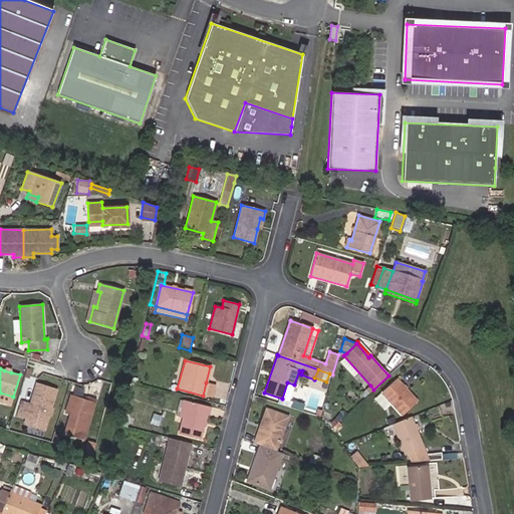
[(402,416),(417,402),(397,378),(380,393),(402,416)]
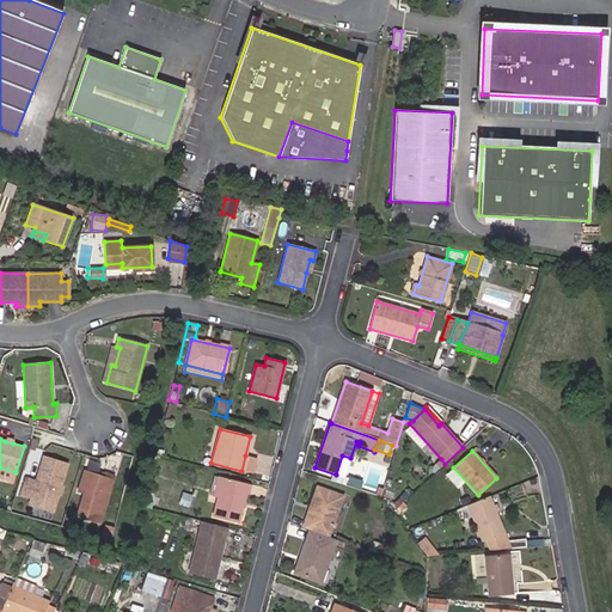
[(251,473),(255,458),(245,456),(242,471),(251,473)]
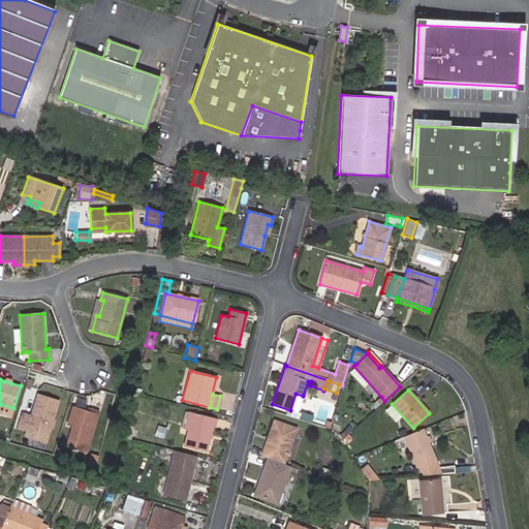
[(44,442),(58,401),(37,395),(31,415),(22,412),(18,428),(26,431),(25,436),(44,442)]
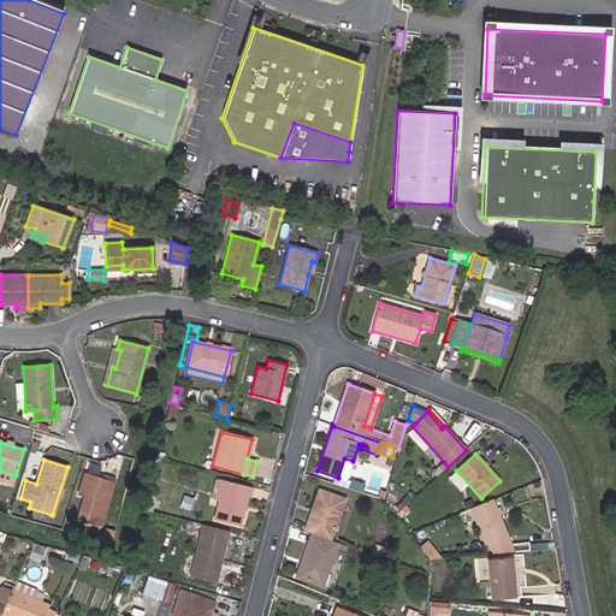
[(100,528),(116,478),(105,475),(104,475),(104,479),(99,478),(84,473),(77,495),(83,497),(76,520),(100,528)]
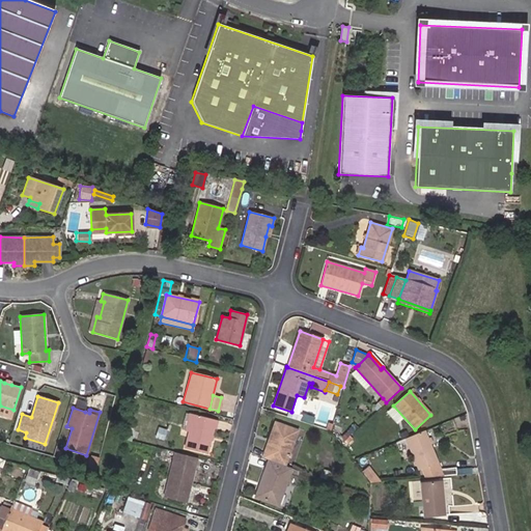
[(392,408),(387,413),(397,424),(403,418),(392,408)]
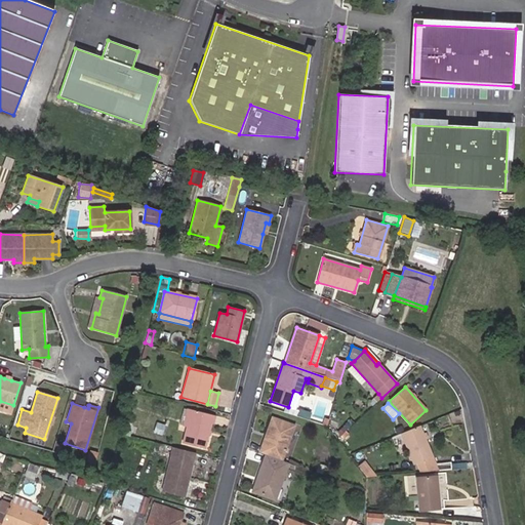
[(187,427),(191,410),(188,409),(183,426),(187,427)]
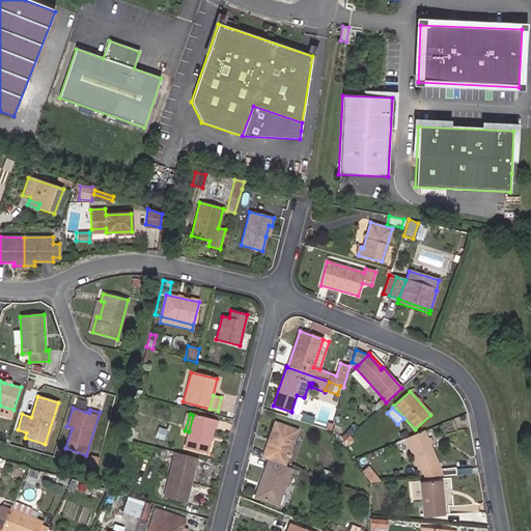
[(206,453),(213,428),(215,428),(217,420),(193,415),(189,431),(184,448),(206,453)]
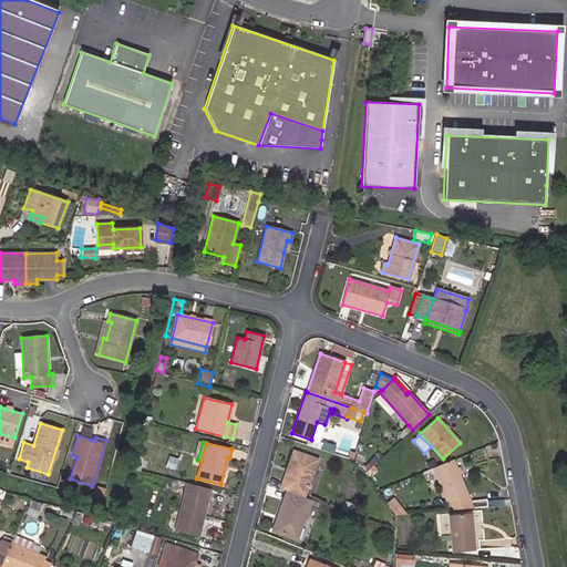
[(303,497),(318,460),(294,451),(289,463),(292,464),(289,473),(286,472),(280,488),(287,491),(303,497)]
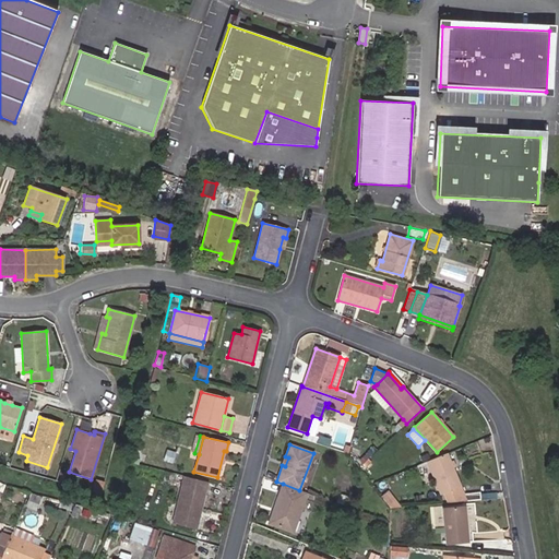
[(138,464),(141,453),(132,450),(129,461),(138,464)]
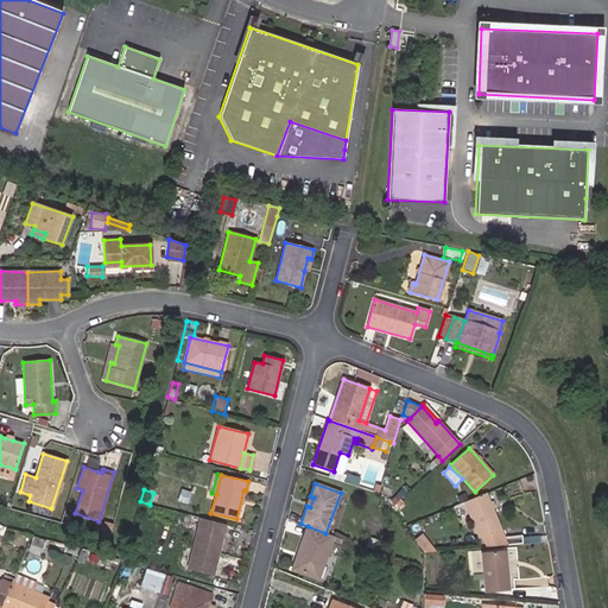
[(507,545),(486,493),(464,502),(479,538),(482,537),(486,548),(507,545)]
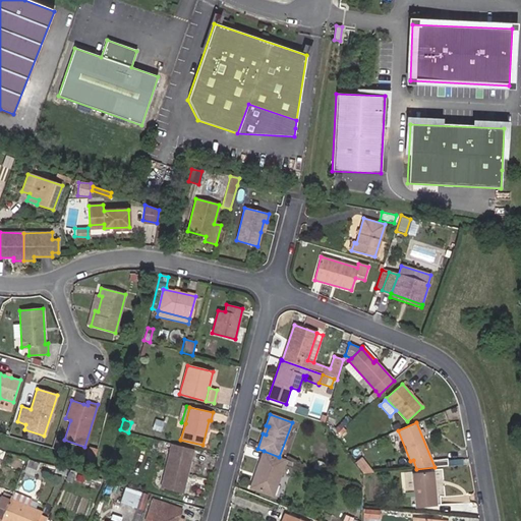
[(182,494),(193,450),(171,444),(161,487),(182,494)]
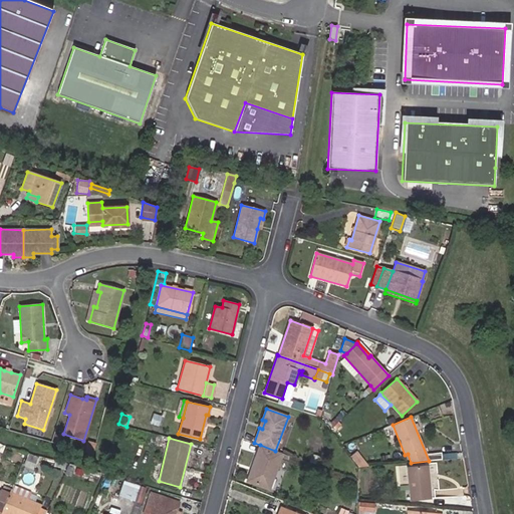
[(269,490),(282,454),(275,451),(260,445),(251,468),(254,469),(249,483),(269,490)]
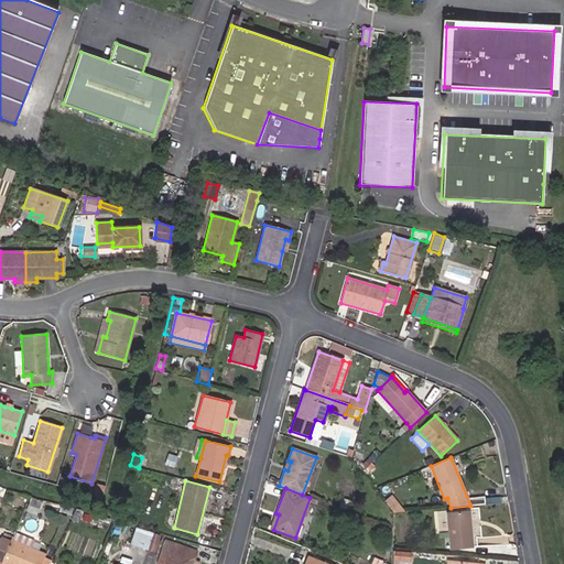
[(397,503),(391,496),(383,501),(390,508),(397,503)]
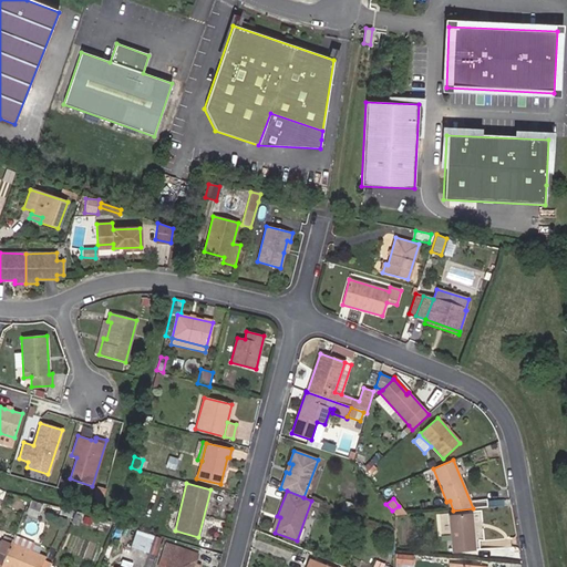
[(35,517),(41,504),(31,501),(26,513),(35,517)]
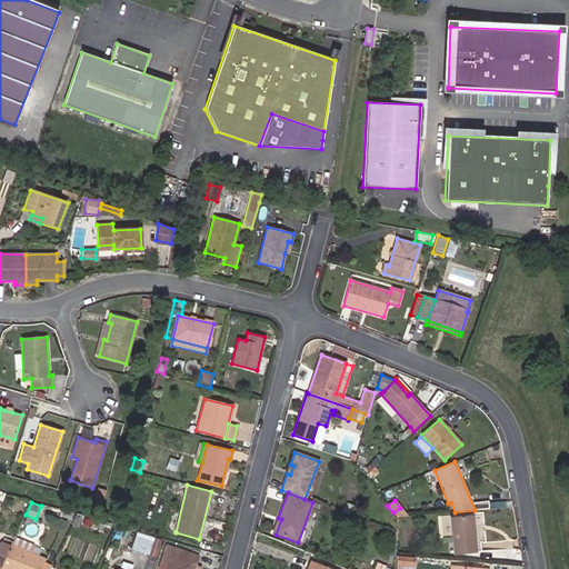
[(351,513),(353,507),(346,503),(343,511),(351,513)]
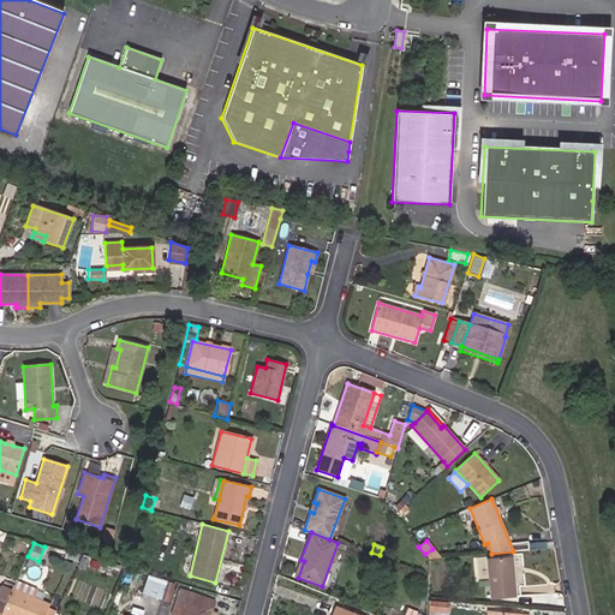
[(440,557),(433,549),(425,554),(429,559),(440,557)]
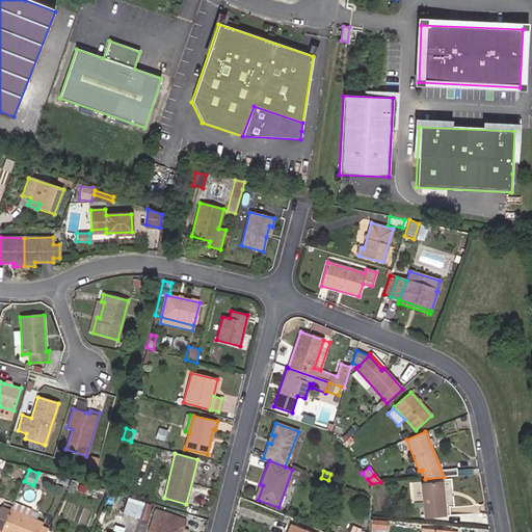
[(445,515),(442,482),(421,483),(424,519),(445,515)]
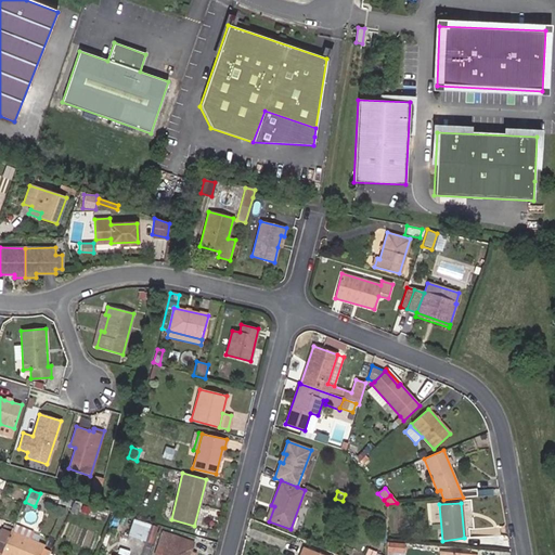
[(76,515),(79,506),(74,504),(69,513),(76,515)]
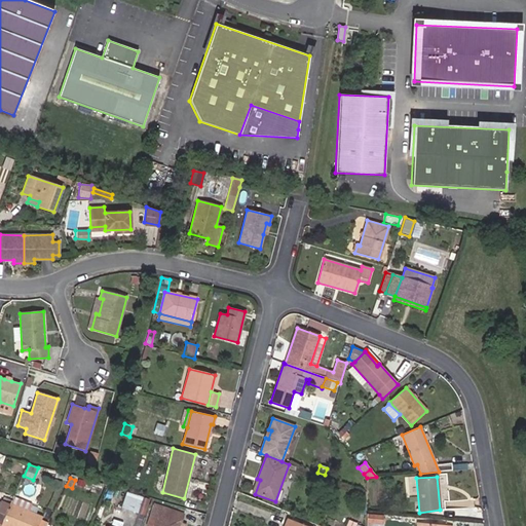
[(144,515),(149,499),(126,492),(121,508),(144,515)]
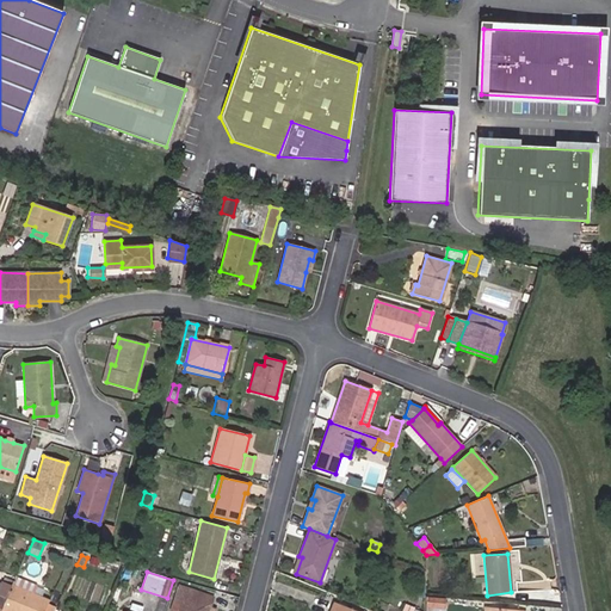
[(0,610),(11,586),(1,582),(1,584),(0,585),(0,610)]
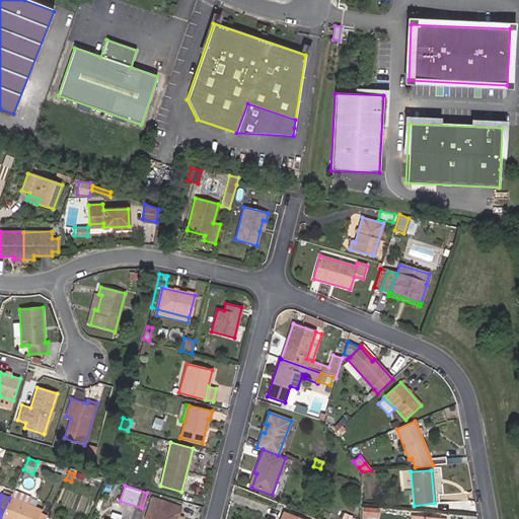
[(38,518),(41,513),(42,510),(9,497),(9,498),(0,518),(1,518),(38,518)]
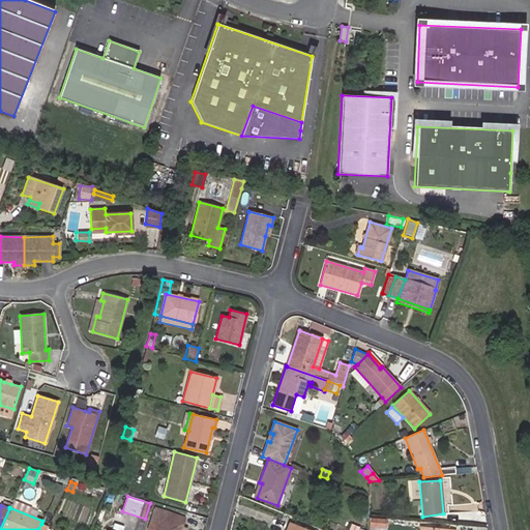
[(177,529),(180,524),(183,525),(185,518),(154,508),(148,529),(151,529),(177,529)]
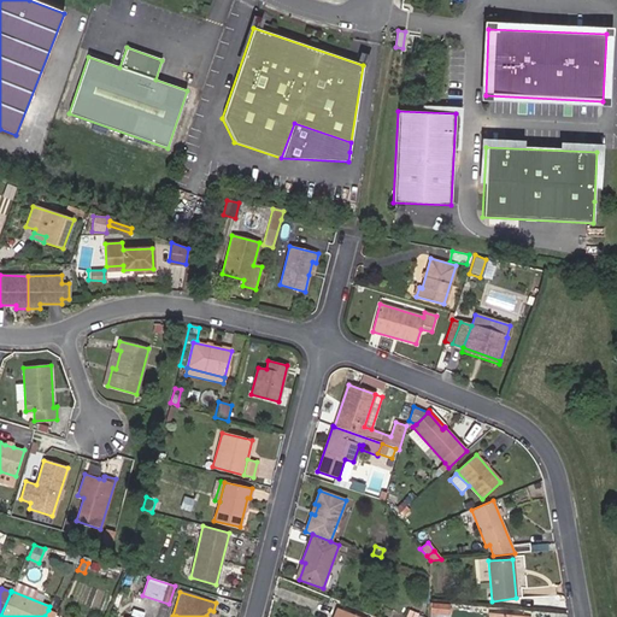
[(447,616),(448,605),(432,604),(429,616),(447,616)]
